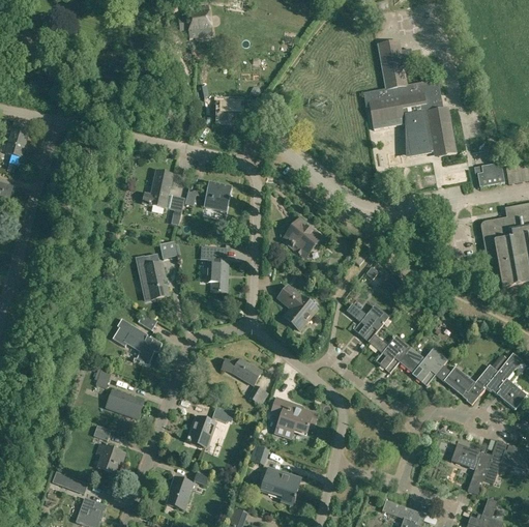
[(179,11),(183,38),(211,34),(210,28),(211,28),(209,10),(208,6),(179,11)]
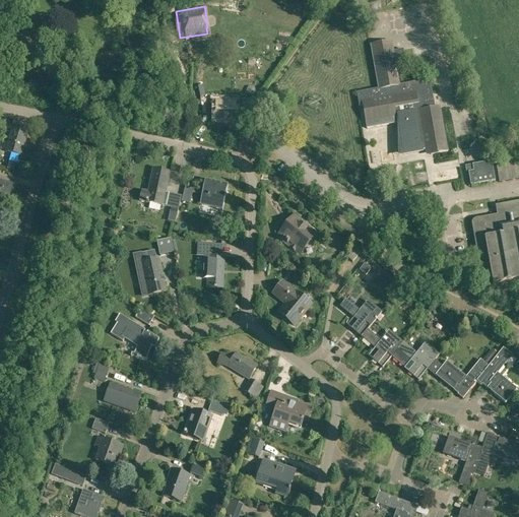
[(274,47),(285,49),(286,40),(289,41),(290,30),(278,28),(277,38),(275,37),(274,47)]
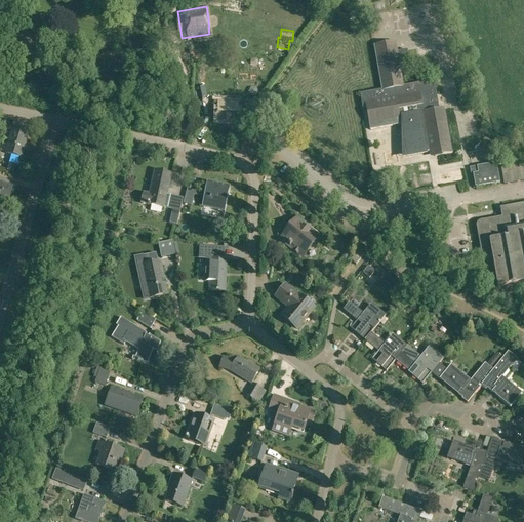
[(399,122),(400,156),(426,152),(425,150),(432,149),(433,154),(451,150),(443,106),(438,107),(433,78),(418,80),(402,83),(398,59),(408,57),(406,47),(392,50),(390,40),(372,43),(380,87),(362,90),(368,127),(399,122)]
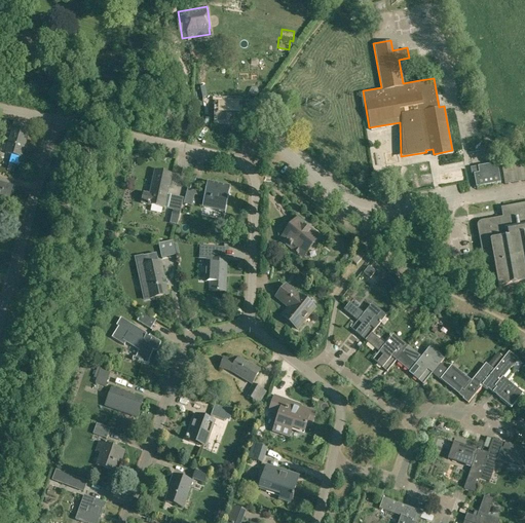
[(217,119),(236,120),(236,100),(217,100),(217,119)]
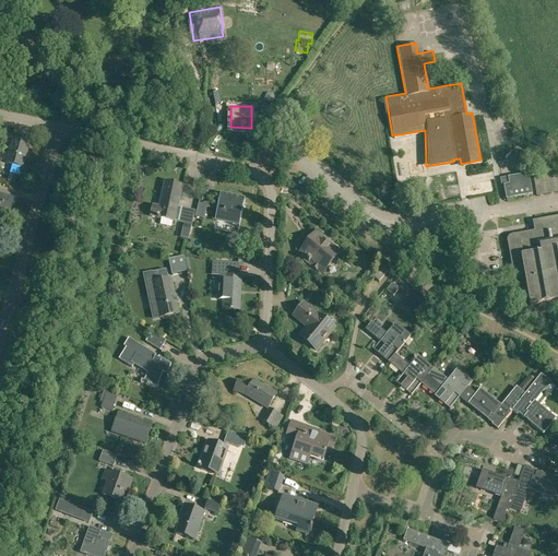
[(6,160),(21,165),(30,137),(13,132),(6,160)]
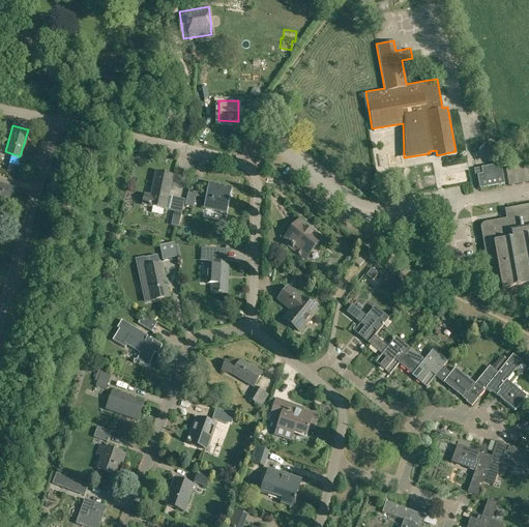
[(475,166),(478,186),(503,181),(500,162),(475,166)]
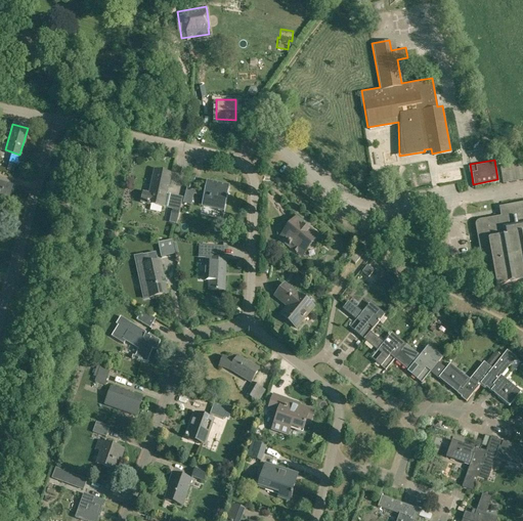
[(140,199),(179,208),(182,194),(166,191),(170,171),(154,167),(148,190),(143,189),(140,199)]
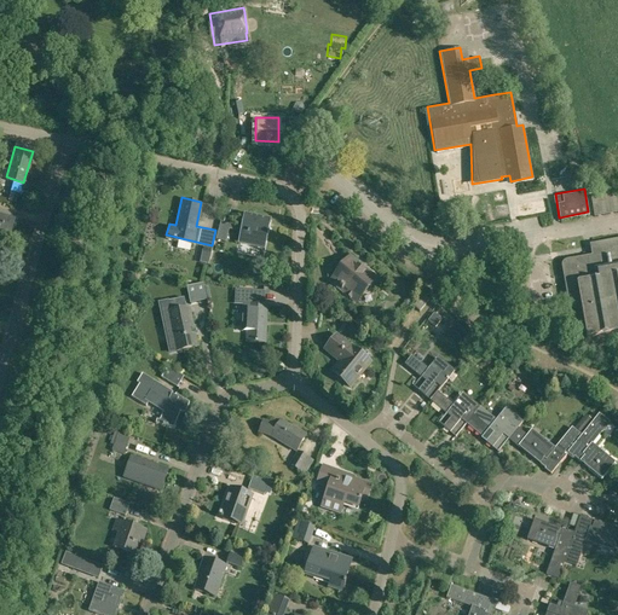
[(507,221),(517,219),(514,209),(504,212),(507,221)]
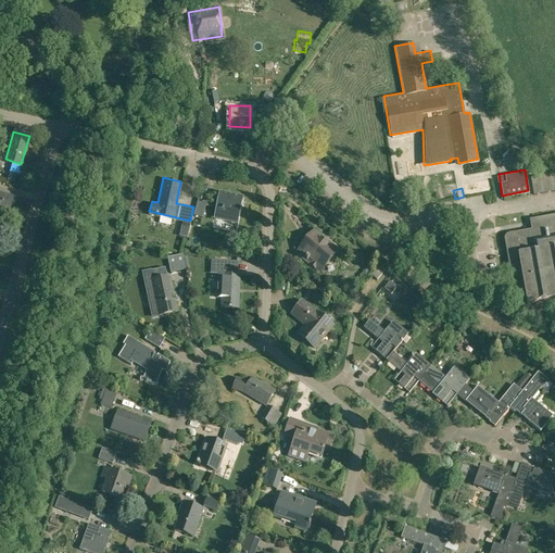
[(0,206),(8,210),(13,195),(0,190),(0,206)]
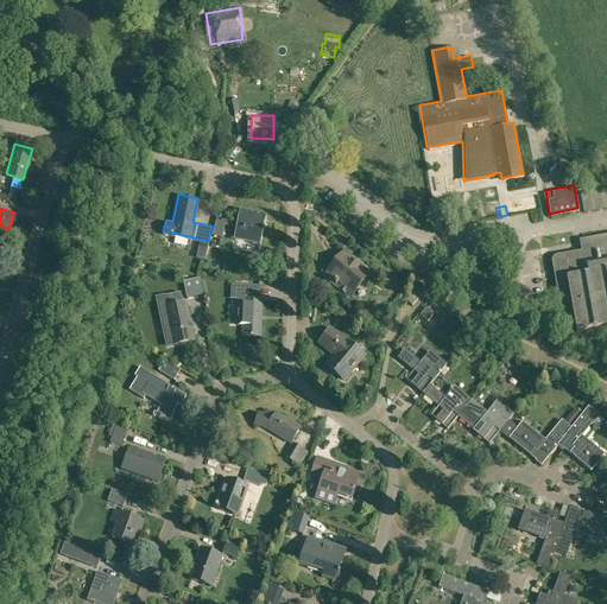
[(239,208),(236,220),(235,224),(233,236),(258,242),(265,214),(239,208)]
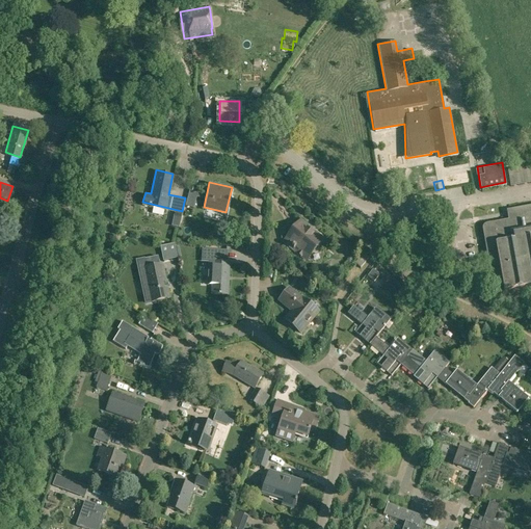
[(196,190),(188,188),(184,204),(192,206),(196,190)]
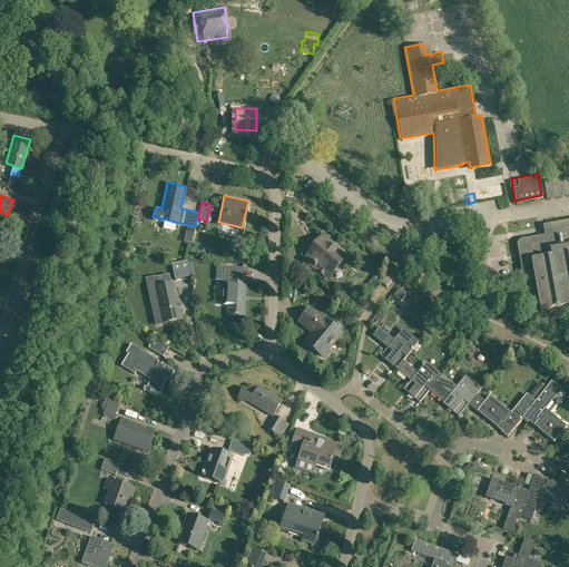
[(540,309),(540,310),(551,308),(550,308),(559,305),(559,306),(568,304),(568,217),(543,222),(546,233),(521,237),(520,237),(519,237),(518,238),(517,240),(516,241),(516,242),(522,277),(522,279),(523,280),(525,281),(526,281),(527,281),(533,280),(539,309),(540,309)]
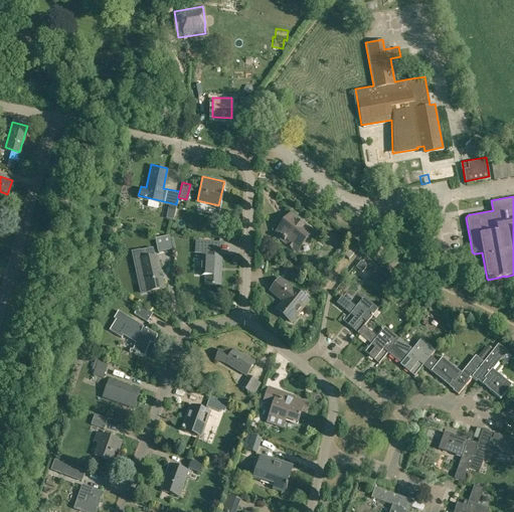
[(276,231),(296,248),(312,229),(291,212),(276,231)]
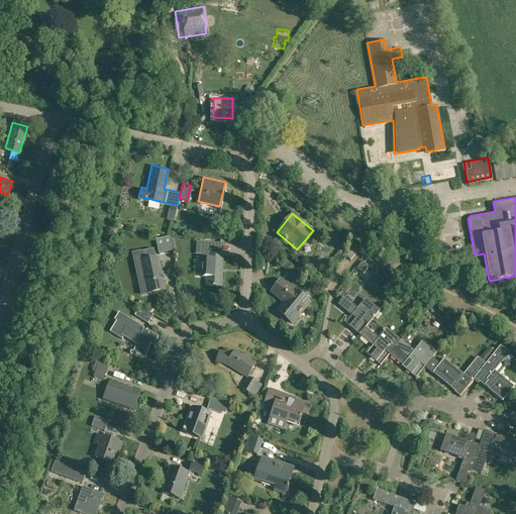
[(155,237),(158,248),(171,245),(169,234),(155,237)]
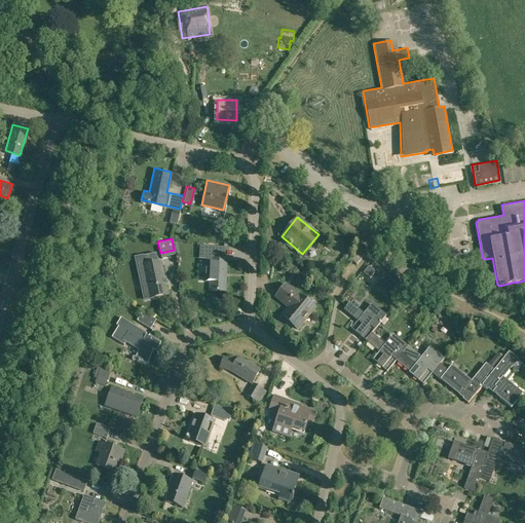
[(350,258),(355,263),(364,253),(358,249),(350,258)]
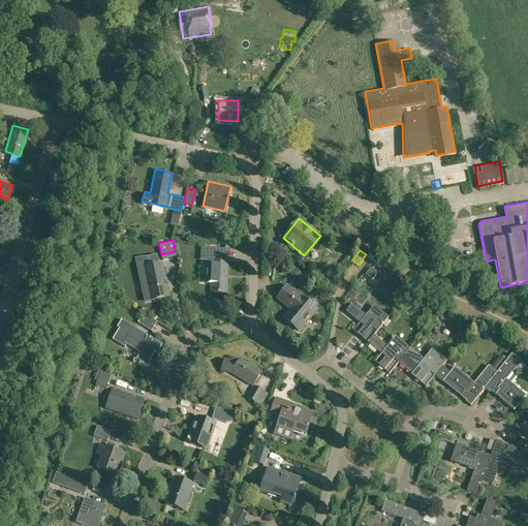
[(145,273),(150,298),(167,294),(159,253),(146,256),(149,272),(145,273)]
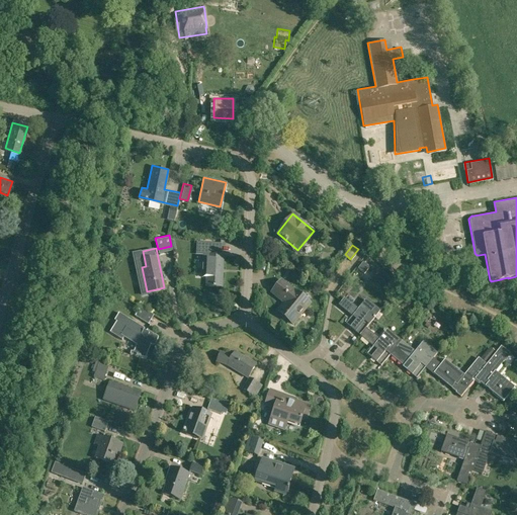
[(204,283),(221,284),(223,253),(206,253),(204,283)]
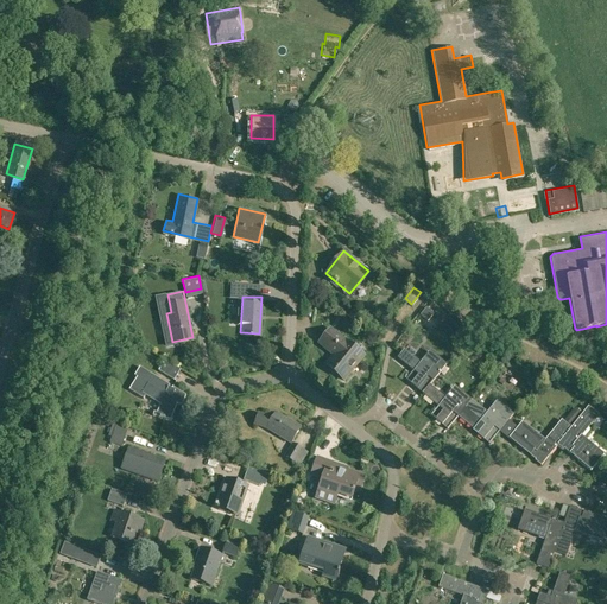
[(324,362),(343,377),(362,354),(330,328),(320,341),(333,353),(324,362)]
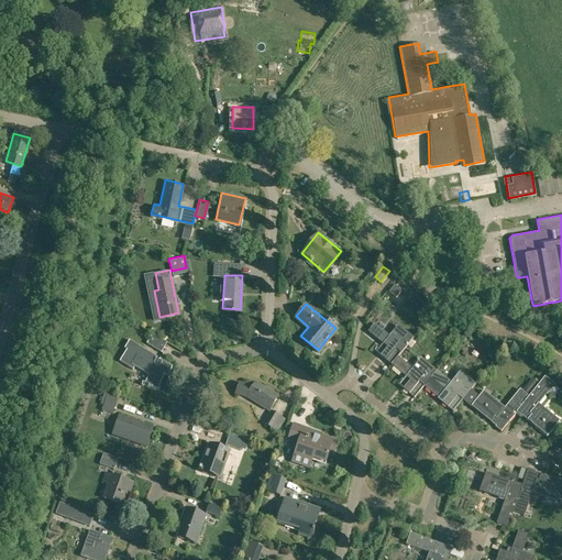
[(382,354),(392,362),(399,353),(414,337),(397,324),(389,333),(375,321),(368,329),(388,346),(382,354)]
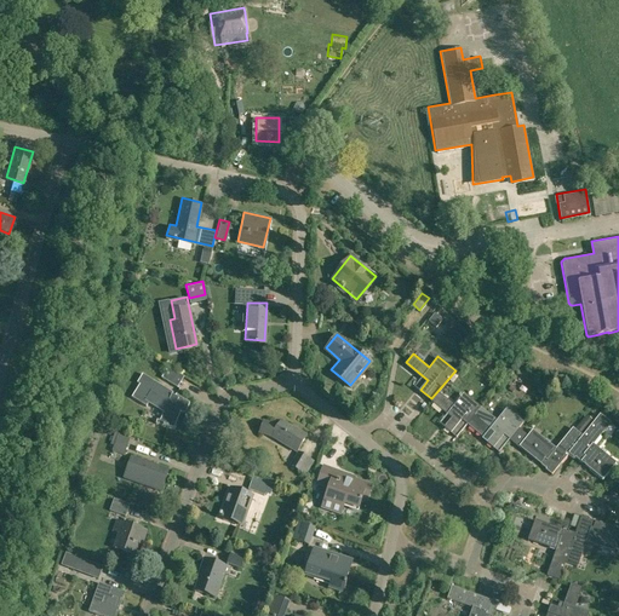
[(160,375),(176,385),(183,374),(167,364),(160,375)]
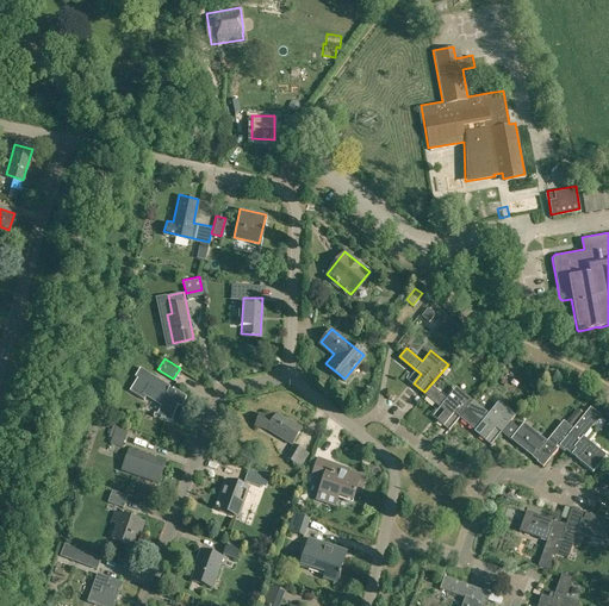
[(153,414),(171,419),(176,403),(181,404),(186,393),(140,366),(134,374),(136,376),(129,388),(143,398),(144,394),(160,404),(156,411),(153,411),(153,414)]
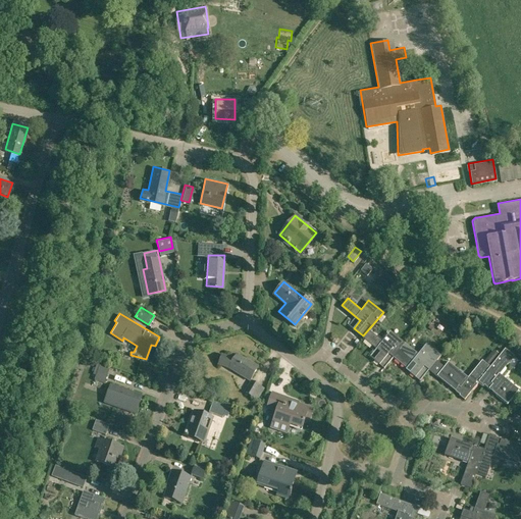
[(452,327),(457,331),(463,324),(458,320),(452,327)]
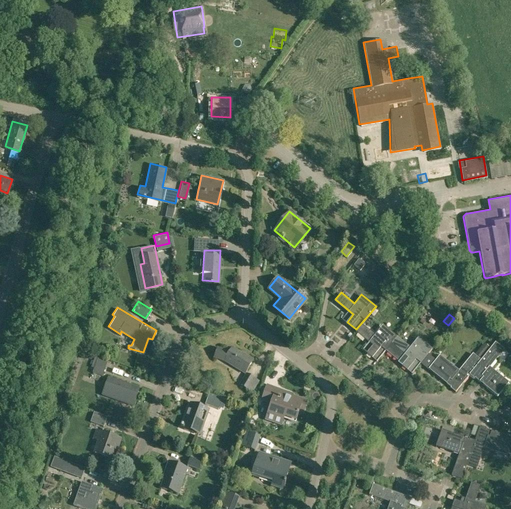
[(392,342),(398,334),(384,322),(376,332),(363,321),(356,329),(374,344),(368,351),(378,359),(386,350),(387,349),(391,343),(392,342)]
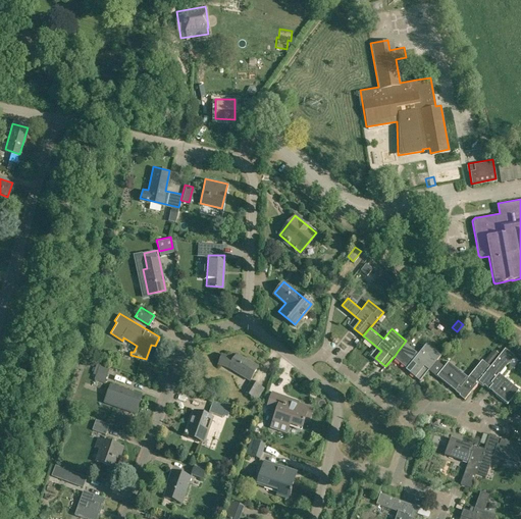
[(419,351),(406,341),(400,349),(399,350),(395,356),(394,357),(421,379),(441,354),(426,342),(419,351)]
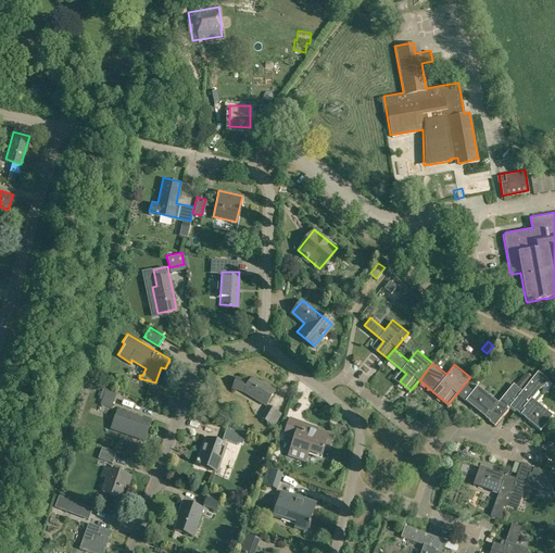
[(515,382),(521,388),(531,375),(529,373),(525,369),(515,382)]
